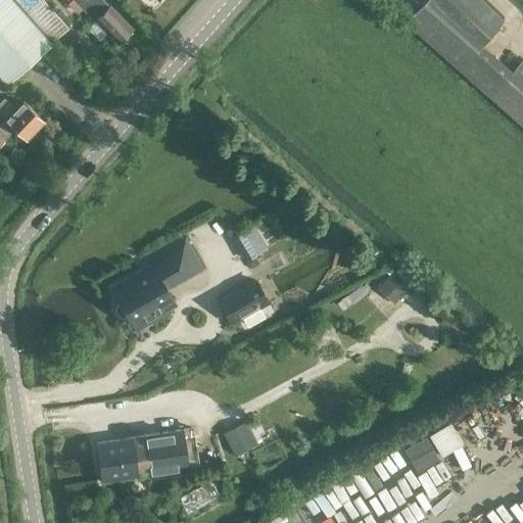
[(50,43),(12,0),(0,0),(0,76),(5,82),(50,43)]
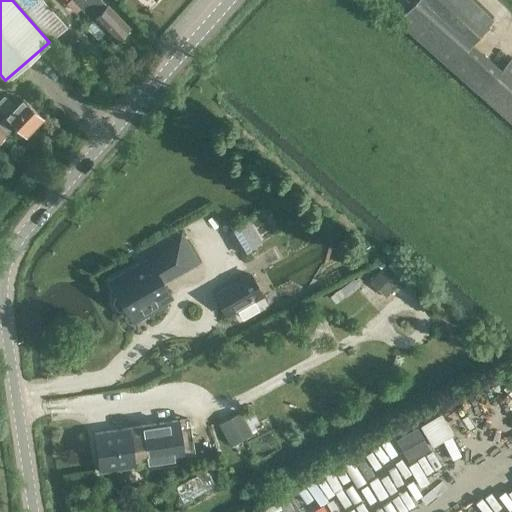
[(69,0),(67,3),(73,9),(78,4),(113,41),(127,28),(100,0),(69,0)]
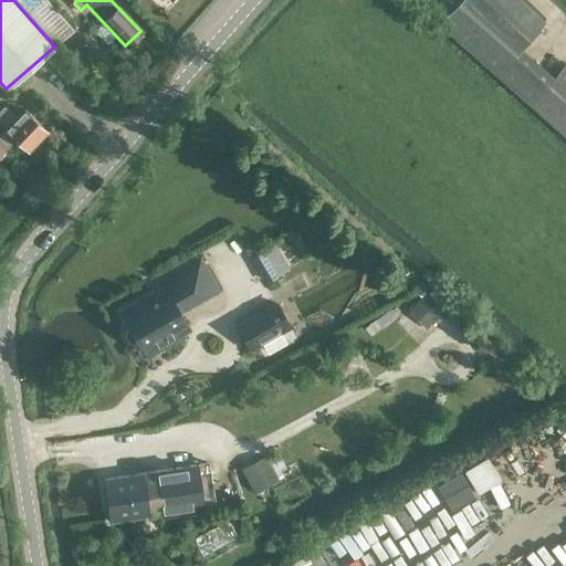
[(459,0),(438,22),(504,82),(565,136),(565,62),(554,75),(521,46),(545,21),(522,0),(459,0)]
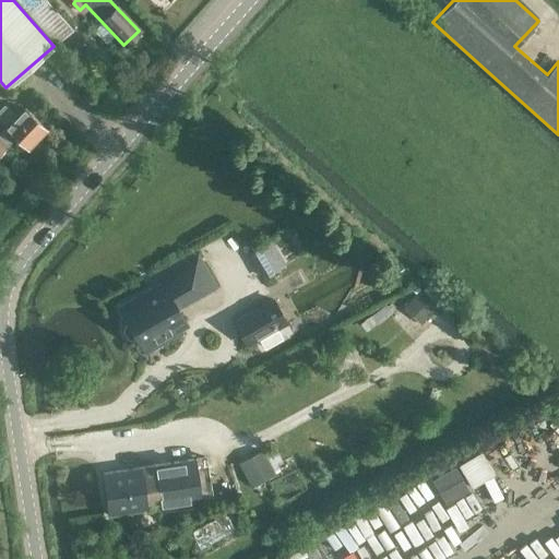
[(27,149),(46,129),(23,107),(15,117),(2,105),(0,107),(0,119),(7,126),(0,132),(0,153),(14,138),(27,149)]
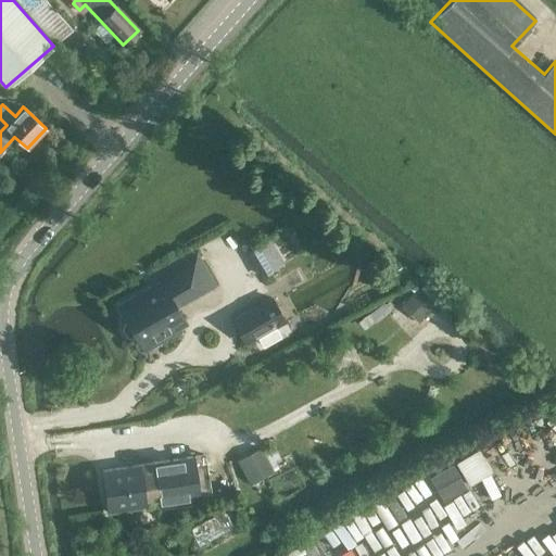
[(281,264),(268,242),(249,253),(262,276),(281,264)]
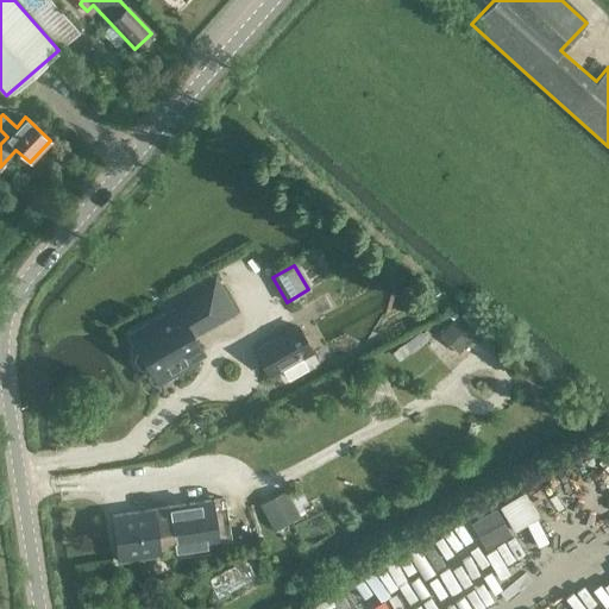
[(181,315),(159,327),(157,324),(135,337),(143,352),(138,355),(137,359),(142,368),(146,369),(151,366),(154,370),(167,362),(171,370),(175,369),(179,370),(187,365),(188,362),(205,352),(195,337),(237,313),(217,278),(175,303),(181,315)]
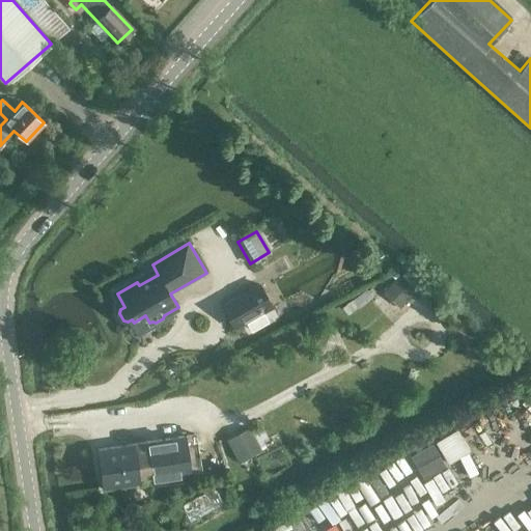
[(382,289),(399,307),(417,289),(399,273),(382,289)]
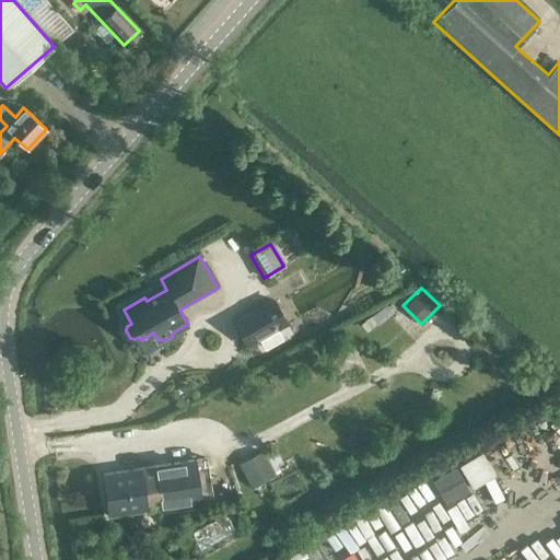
[(237,323),(251,345),(289,324),(276,301),(237,323)]
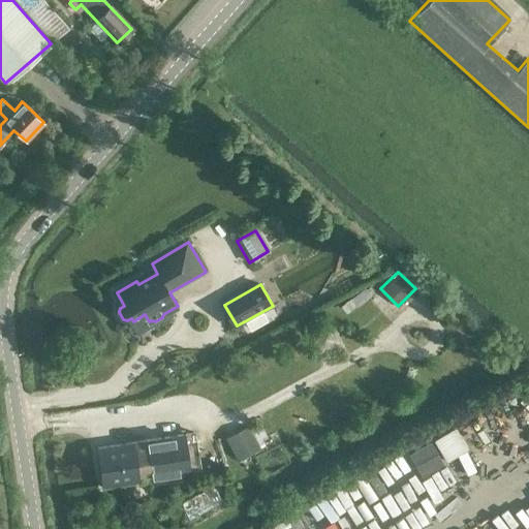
[(225,437),(238,460),(259,447),(246,426),(225,437)]
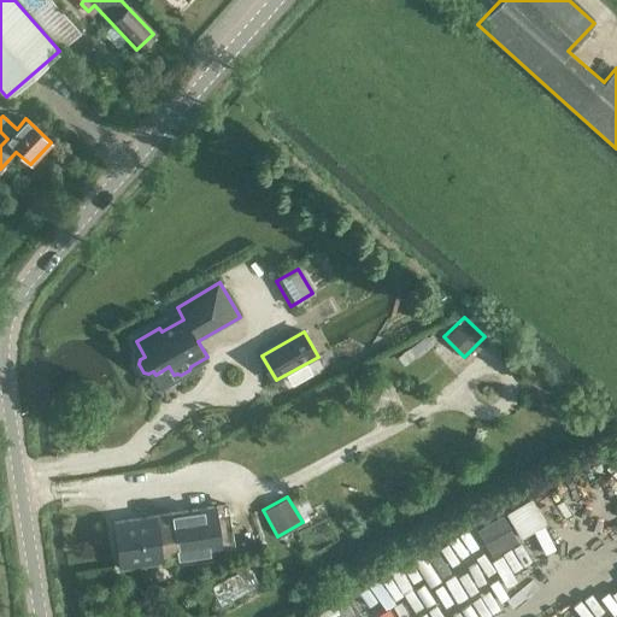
[(119,565),(222,551),(216,506),(113,519),(119,565)]
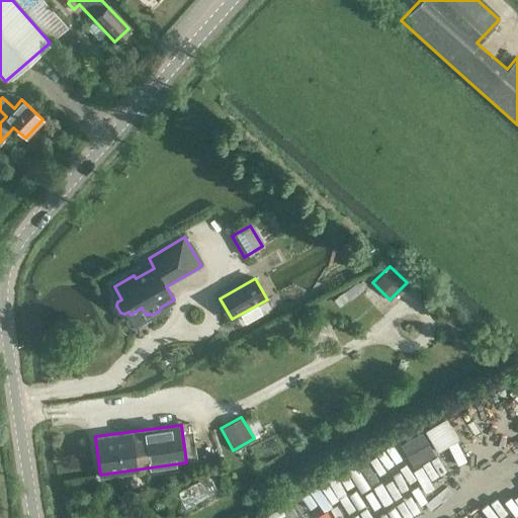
[(187,506),(220,489),(211,473),(179,491),(187,506)]
